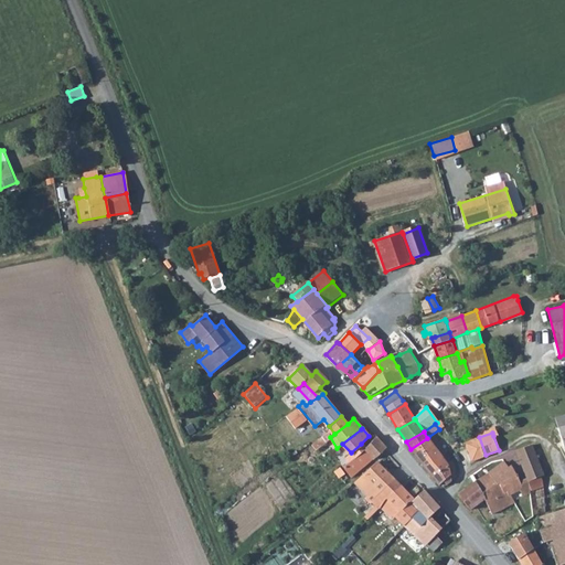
[(373,459),(387,448),(376,436),(364,447),(363,448),(372,458),(373,459)]
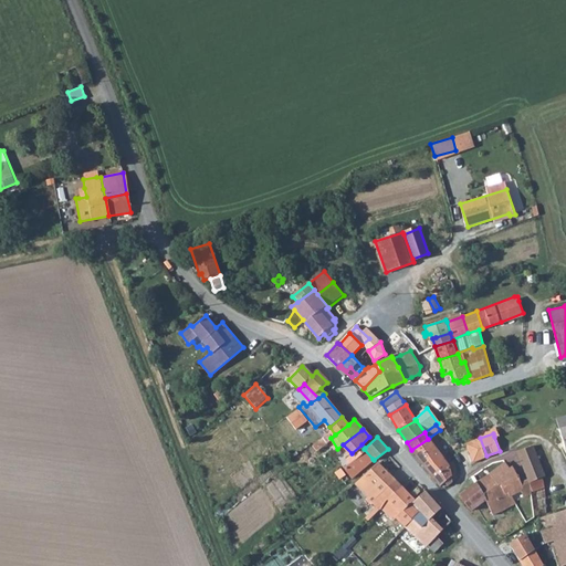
[(312,447),(315,451),(325,442),(322,438),(312,447)]
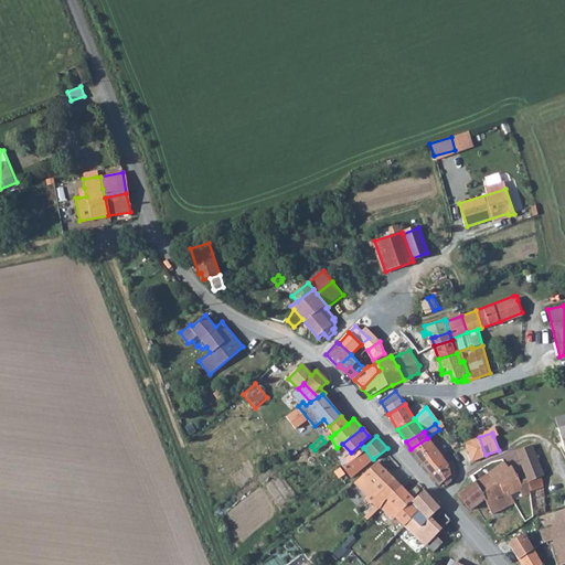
[(433,445),(427,438),(411,449),(415,457),(433,445)]
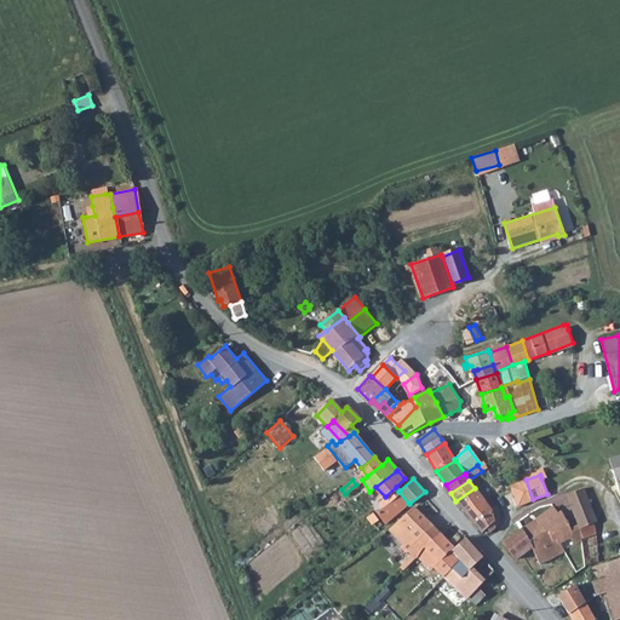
[(383,505),(399,492),(400,491),(396,487),(385,497),(380,501),(383,505)]
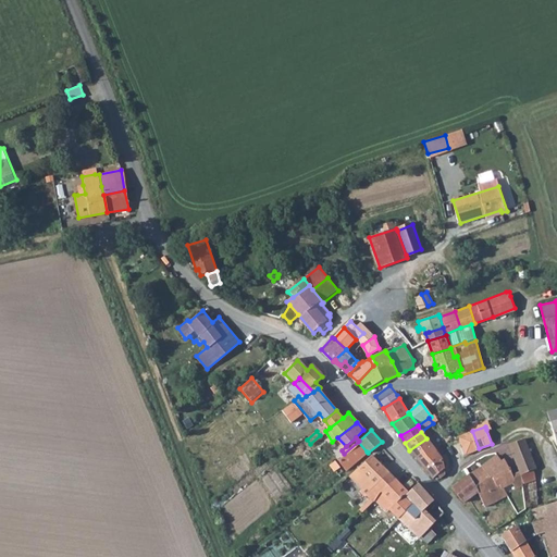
[(434,449),(426,438),(409,450),(413,456),(419,463),(433,449),(434,449)]
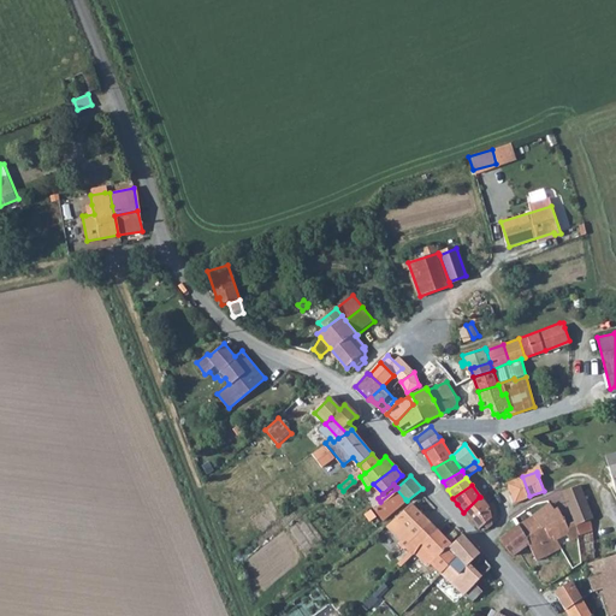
[(582,485),(564,492),(575,523),(592,517),(582,485)]
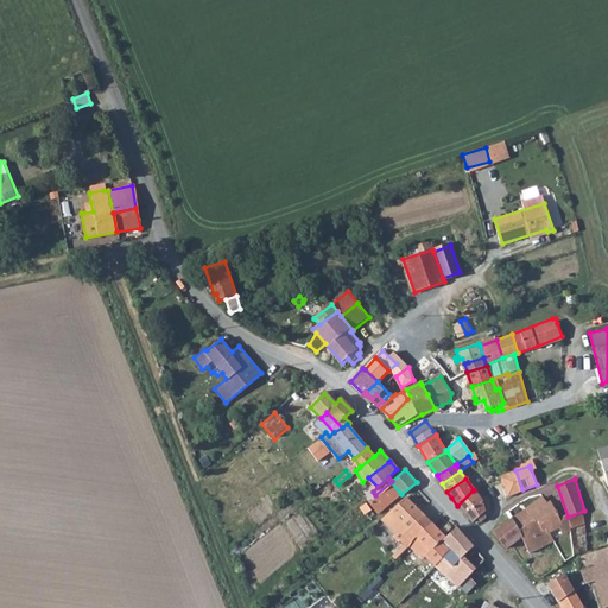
[(378,512),(400,493),(391,482),(375,495),(369,500),(378,512)]
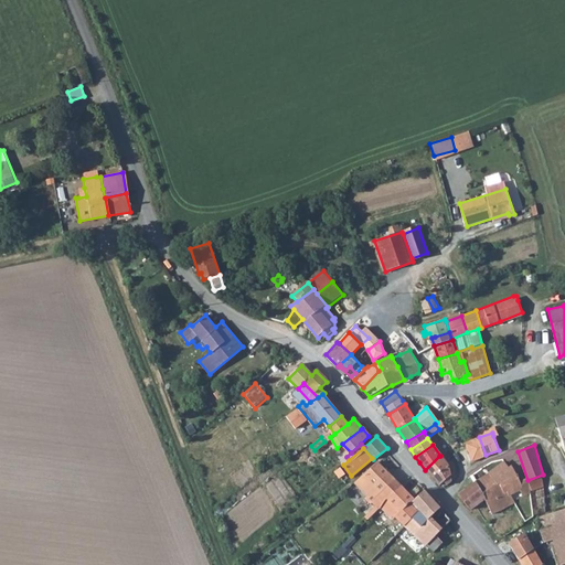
[(448,467),(440,456),(439,456),(425,470),(433,480),(439,487),(445,487),(451,481),(448,467)]
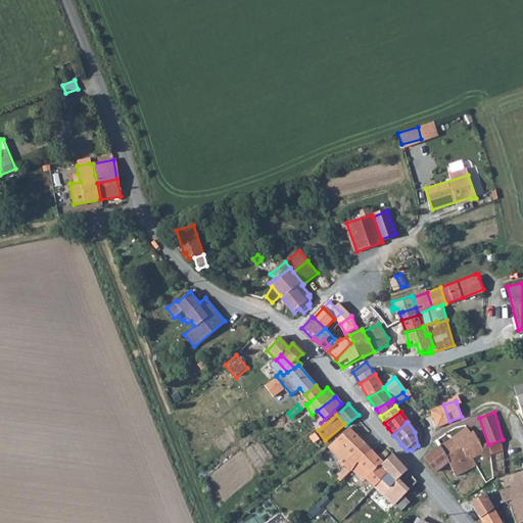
[(342,465),(365,444),(348,428),(328,446),(340,460),(337,462),(342,465)]
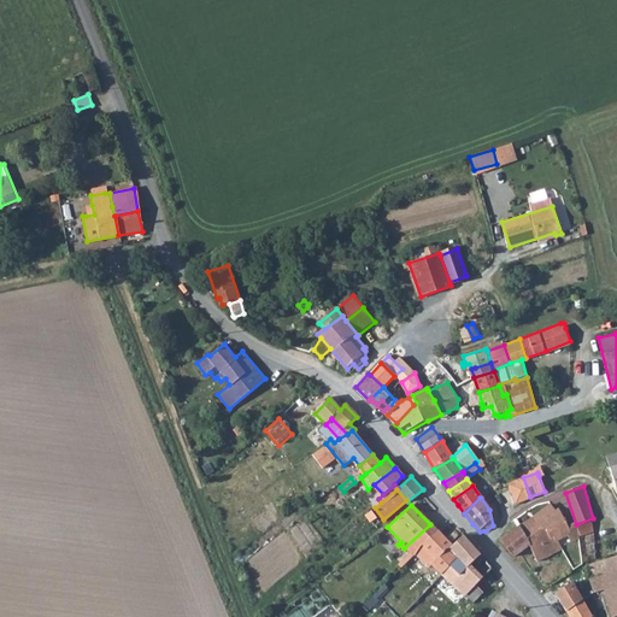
[(536,515),(538,518),(540,524),(541,523),(544,528),(550,538),(554,536),(562,550),(565,546),(560,536),(573,532),(562,509),(557,511),(554,505),(536,515)]
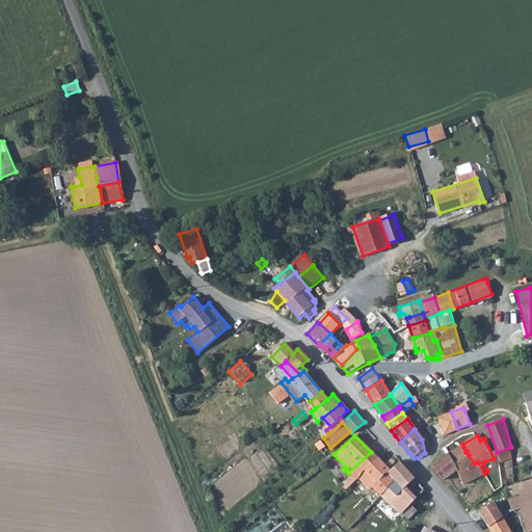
[(315,445),(319,450),(325,445),(321,440),(319,441),(315,445)]
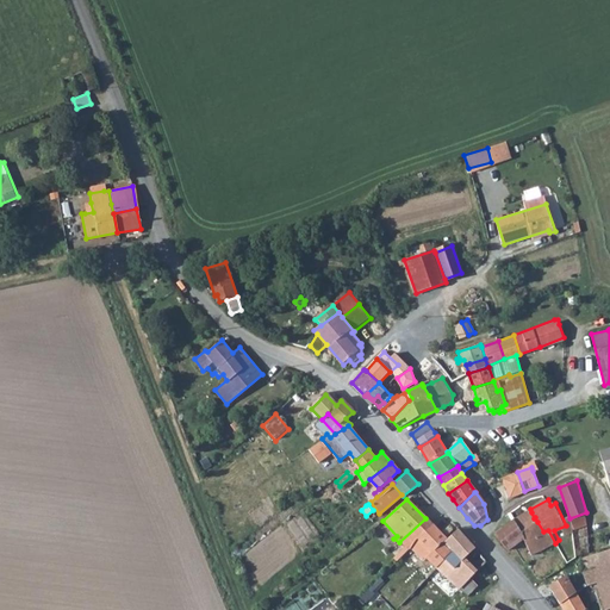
[(531,512),(514,522),(520,533),(535,523),(534,518),(531,512)]
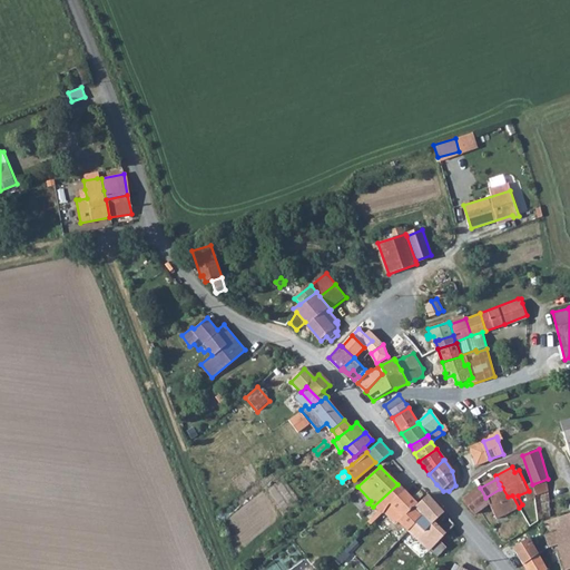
[(401,494),(404,491),(397,484),(373,507),(383,513),(401,494)]
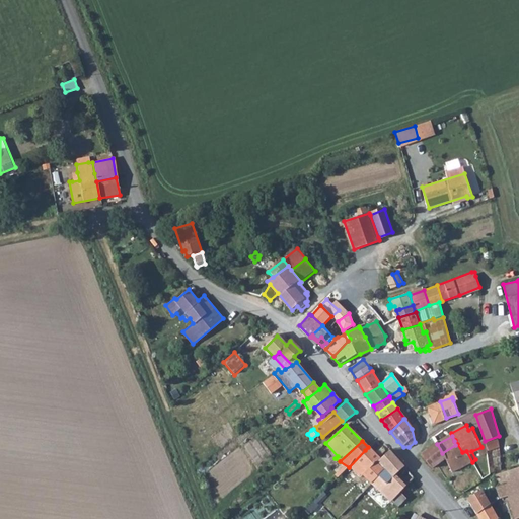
[(442,453),(437,444),(436,444),(422,455),(432,468),(446,460),(442,453)]
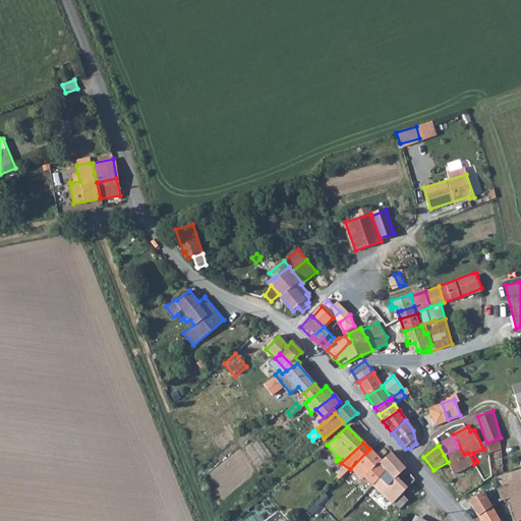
[(457,447),(444,455),(448,462),(454,474),(474,464),(468,453),(464,454),(459,446),(457,447)]
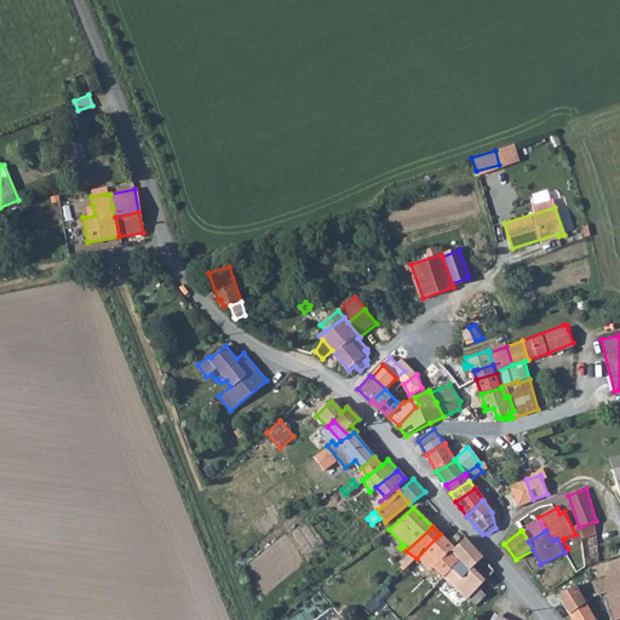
[(442,578),(457,561),(448,551),(453,546),(440,534),(436,538),(417,558),(431,570),(434,568),(442,578)]
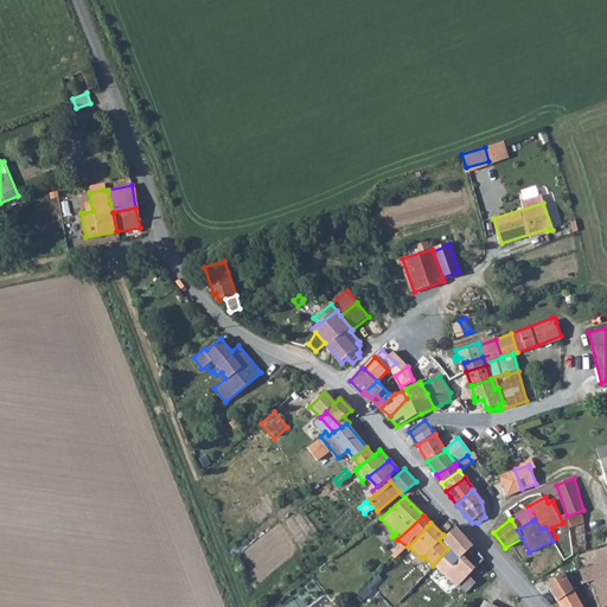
[(449,548),(462,535),(455,526),(442,540),(449,548)]
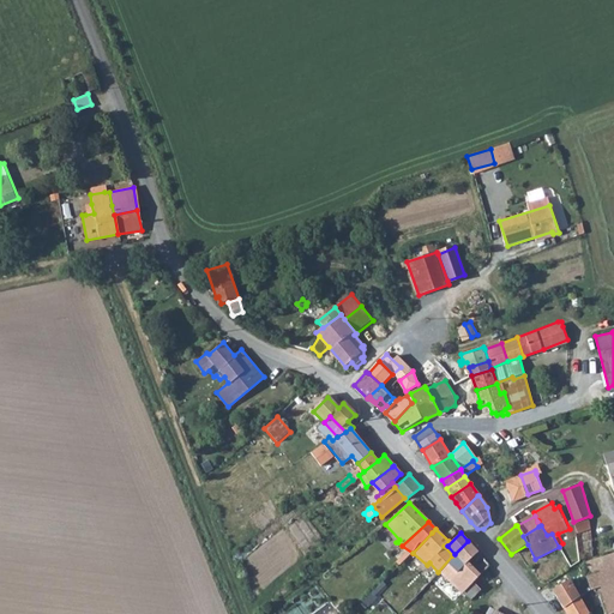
[(591,547),(587,535),(579,536),(583,549),(591,547)]
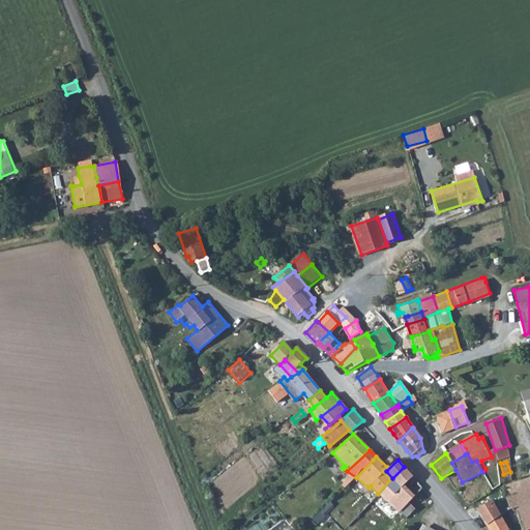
[(400,488),(413,476),(404,467),(392,478),(390,479),(378,494),(385,500),(399,487),(400,488)]
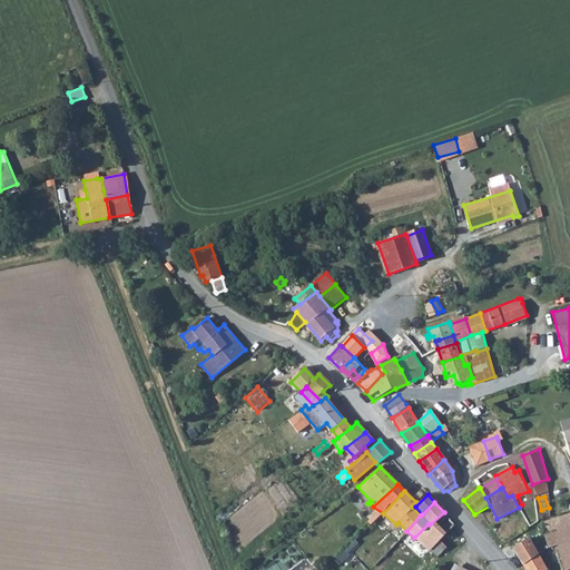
[(569,566),(569,511),(544,519),(549,532),(554,531),(564,568),(569,566)]
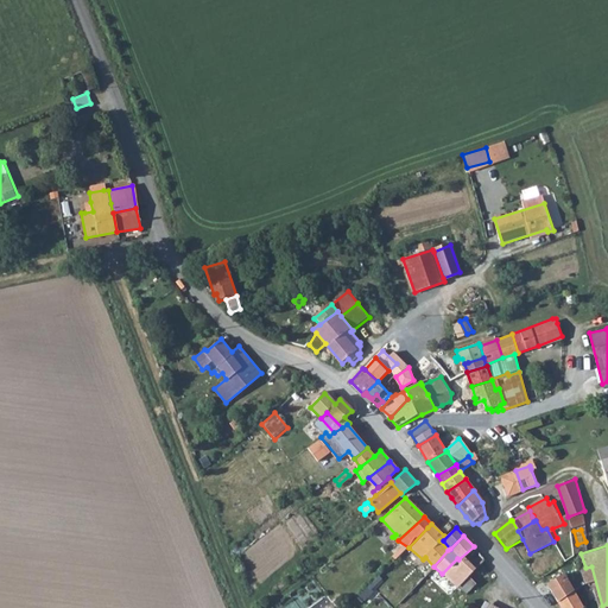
[(468,576),(485,558),(474,546),(458,559),(468,576)]
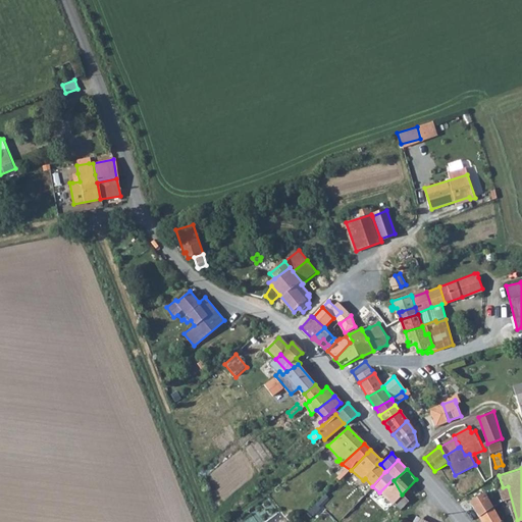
[(337,485),(346,493),(358,482),(355,479),(349,484),(344,479),(337,485)]
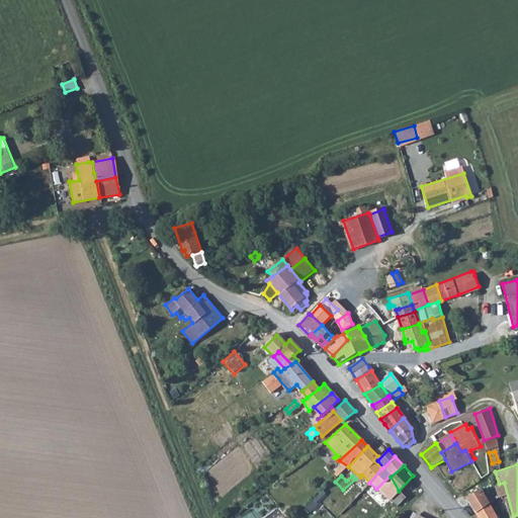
[(476,513),(490,504),(480,488),(469,496),(472,501),(468,503),(476,513)]
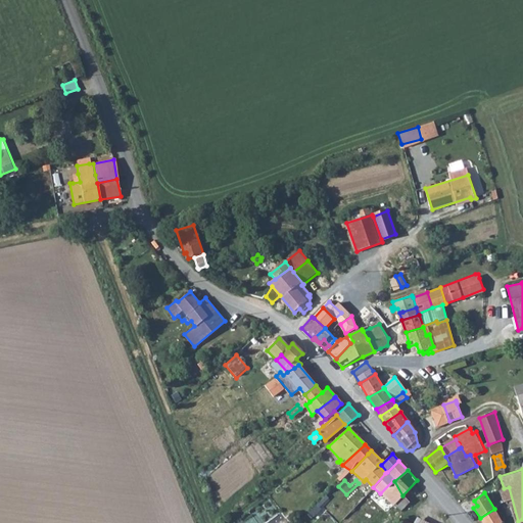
[(401,509),(409,502),(401,497),(395,505),(401,509)]
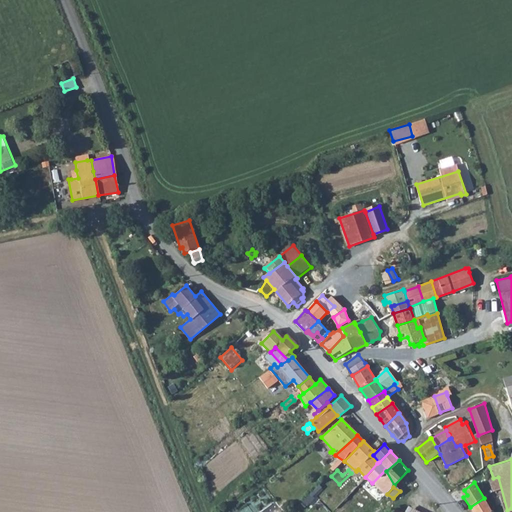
[(318,501),(314,496),(310,500),(314,505),(318,501)]
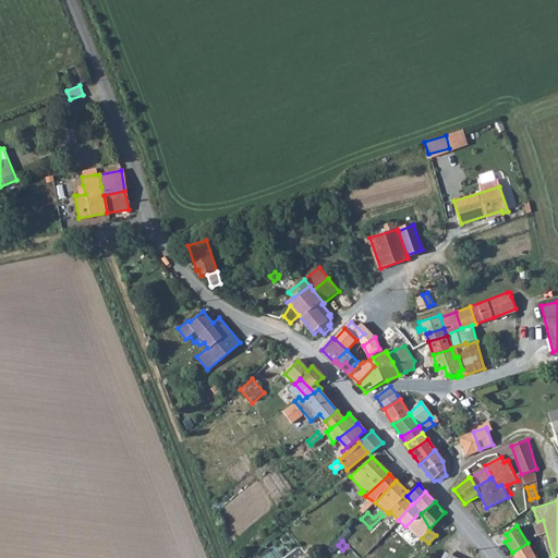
[(532,557),(535,556),(528,543),(512,553),(514,557),(532,557)]
